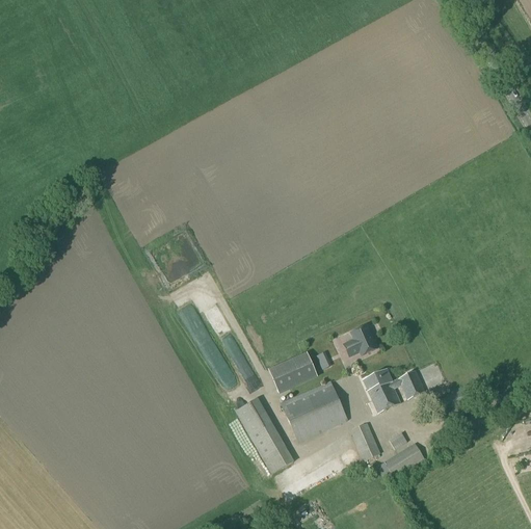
[(85,172),(77,174),(80,181),(87,178),(85,172)]
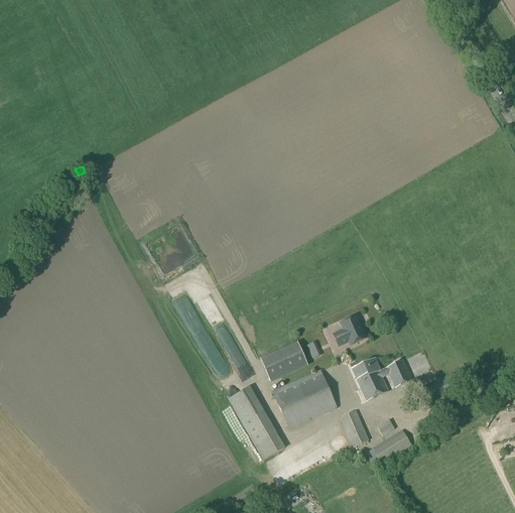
[(171,286),(178,282),(175,276),(168,280),(171,286)]
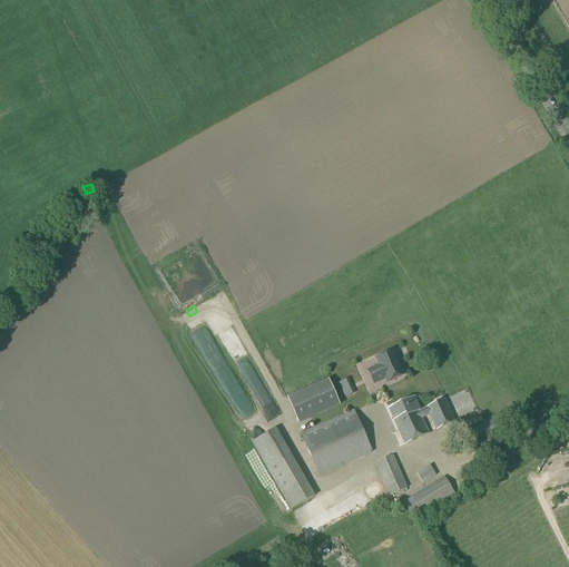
[(255,357),(226,306),(213,314),(242,364),(255,357)]
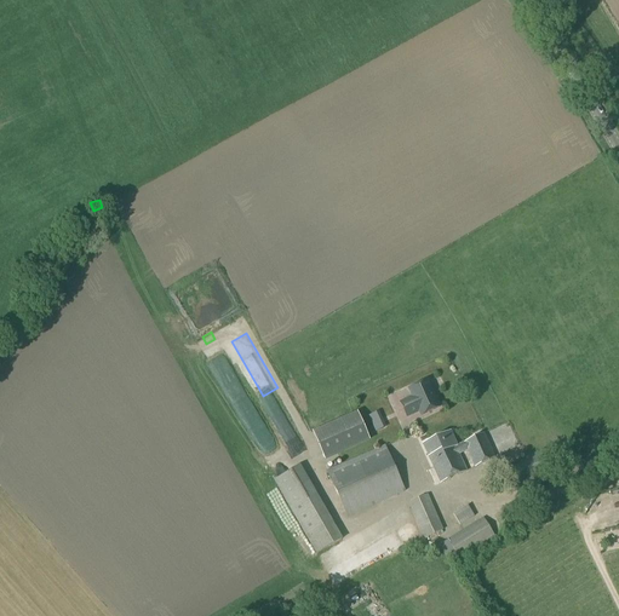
[(219,370),(234,363),(223,339),(208,346),(219,370)]
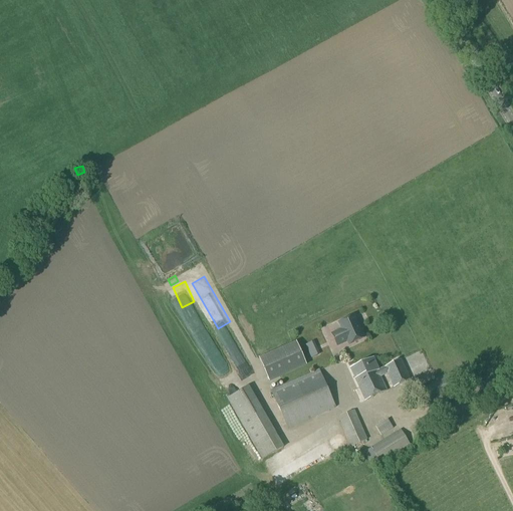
[(348,343),(365,335),(355,312),(338,320),(341,327),(331,331),(337,345),(347,340),(348,343)]
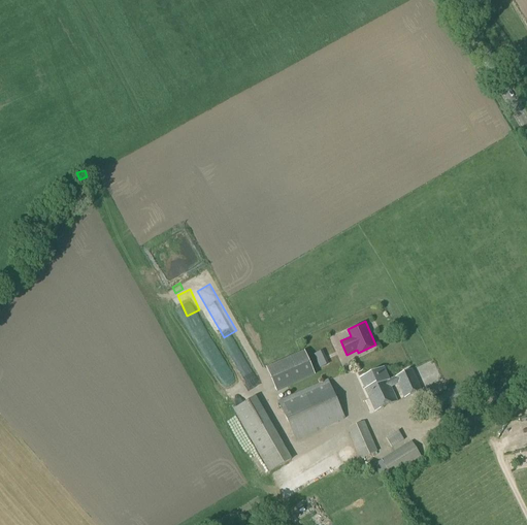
[(245,370),(255,365),(241,343),(232,350),(245,370)]
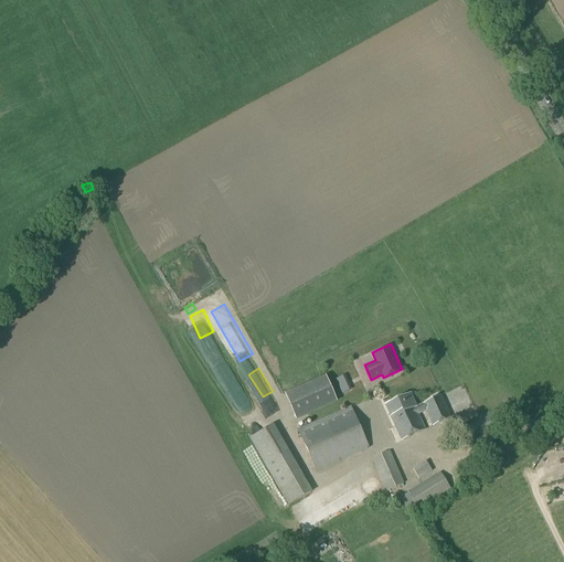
[(296,417),(338,400),(327,372),(285,391),(296,417)]
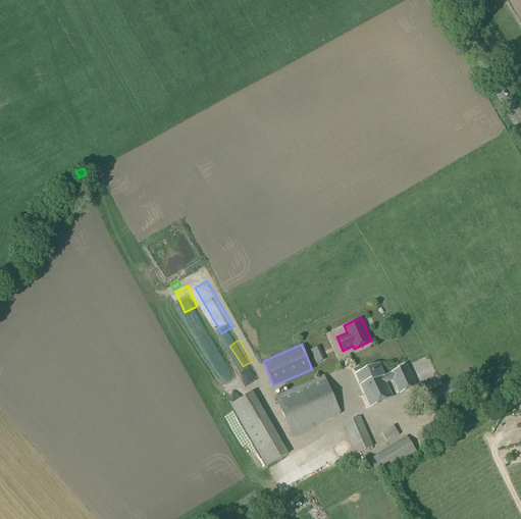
[(384,373),(379,361),(357,372),(362,383),(361,384),(371,406),(394,395),(387,380),(394,378),(400,392),(418,383),(408,362),(384,373)]
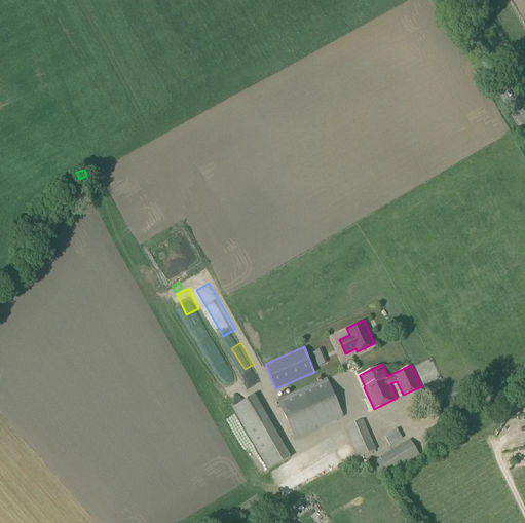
[(295,437),(344,415),(327,376),(277,398),(295,437)]
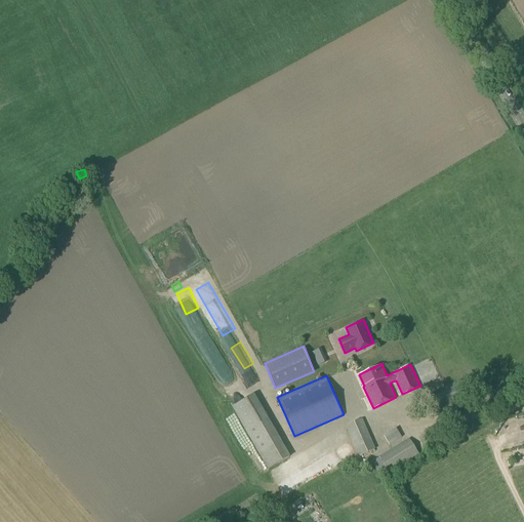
[(268,468),(291,454),(254,392),(232,405),(268,468)]
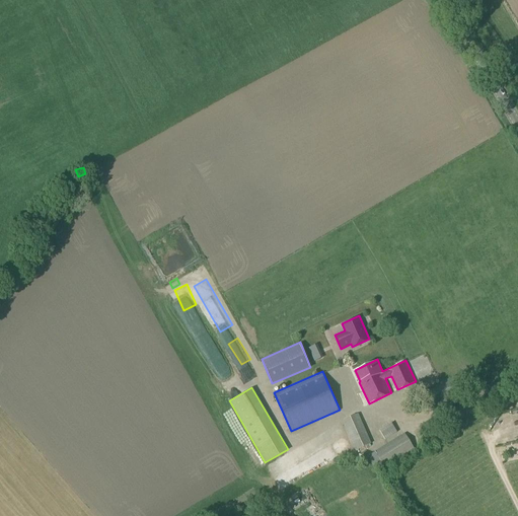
[(355,449),(357,448),(372,441),(359,412),(343,419),(355,449)]
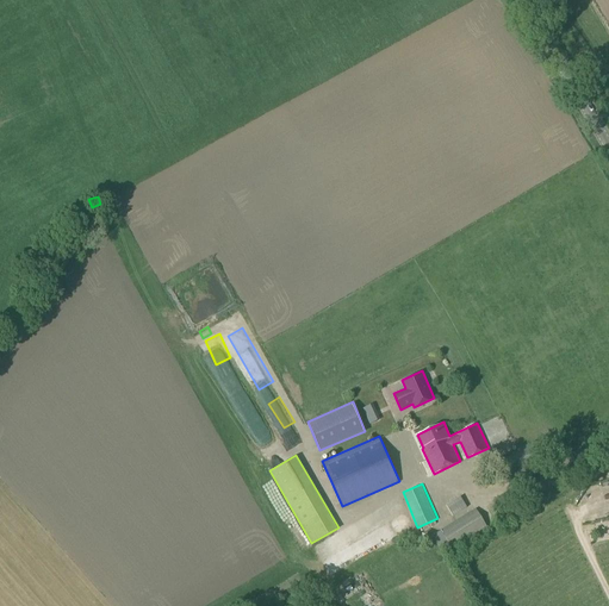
[(460,497),(447,504),(453,514),(466,507),(460,497)]
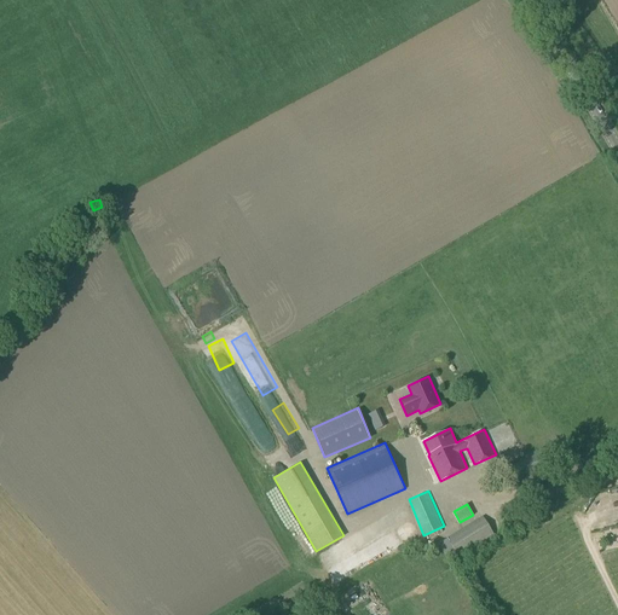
[(460,556),(496,535),(483,514),(448,535),(448,537),(438,543),(449,560),(452,557),(454,560),(460,555),(460,556)]
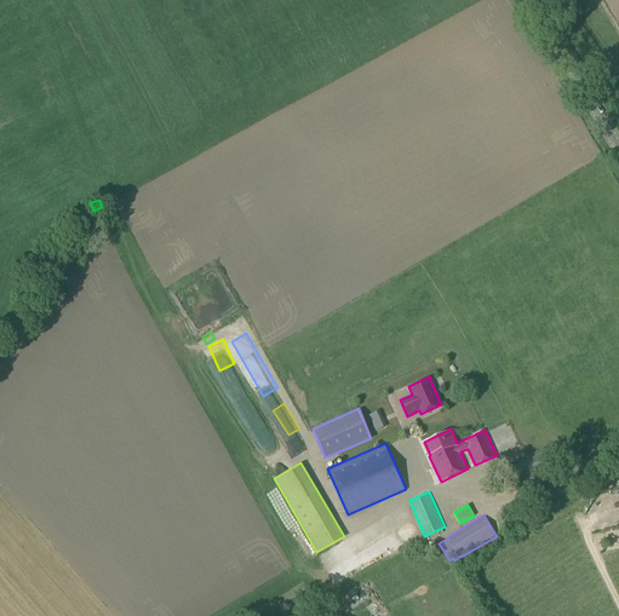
[(390,553),(406,543),(401,534),(379,547),(383,552),(388,550),(390,553)]
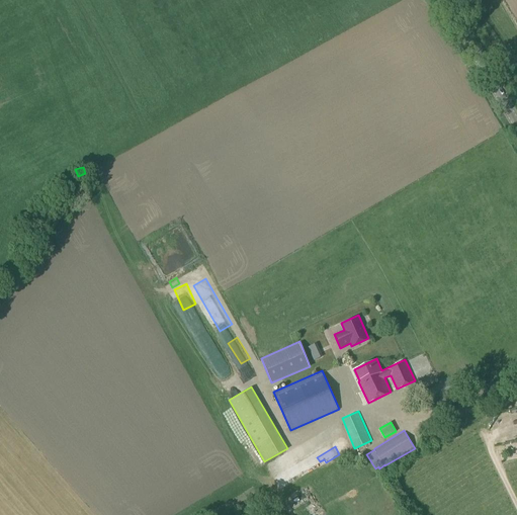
[(306,475),(302,467),(287,476),(291,483),(306,475)]
